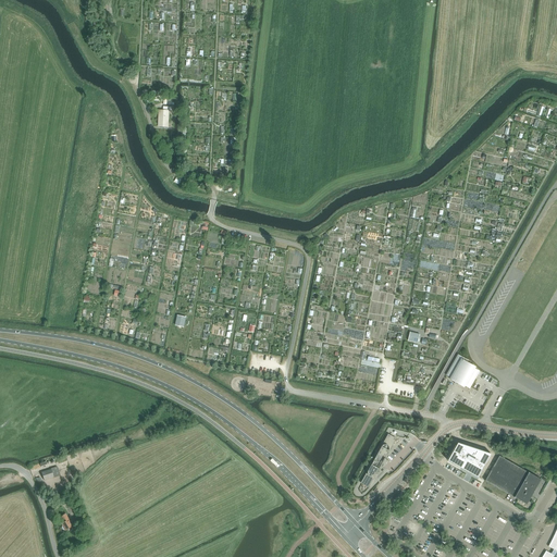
[(162,111),(159,111),(158,127),(168,127),(169,113),(169,111),(171,111),(172,108),(163,107),(163,111),(162,111)]
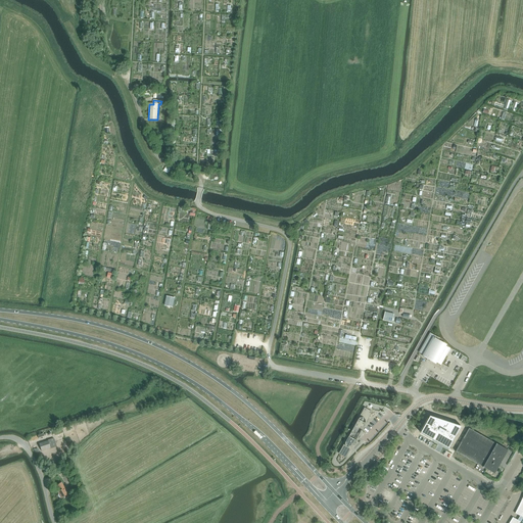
[(175,298),(167,296),(164,305),(173,307),(175,298)]
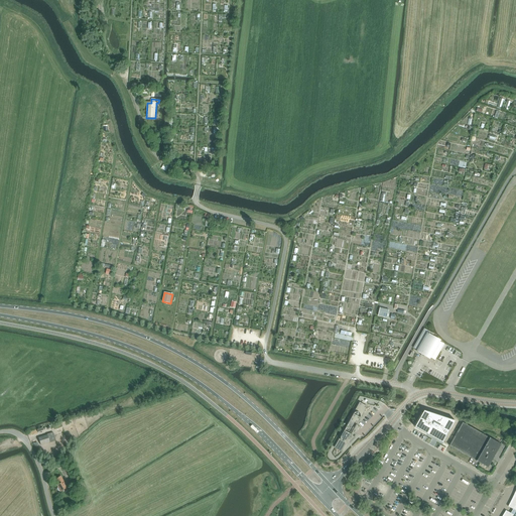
[(389,310),(380,307),(378,315),(387,317),(389,310)]
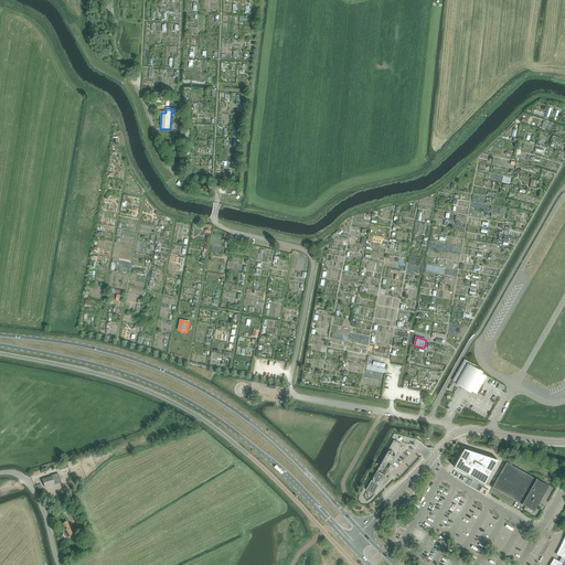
[(460,388),(465,391),(466,388),(475,394),(484,376),(472,369),(475,365),(465,360),(452,381),(462,386),(460,388)]
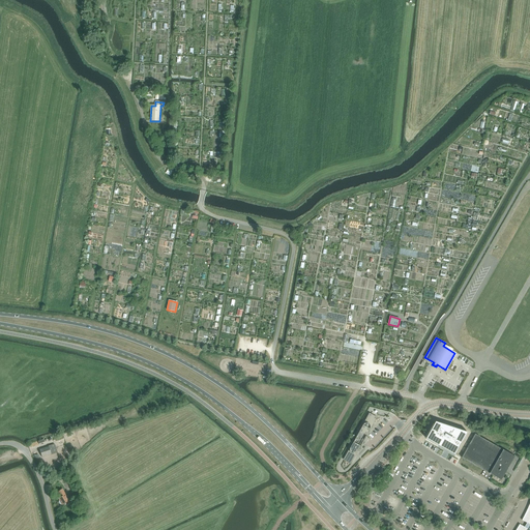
[(367,435),(375,420),(376,420),(376,419),(376,418),(376,417),(375,417),(375,416),(374,416),(374,415),(373,415),(372,415),(371,415),(370,415),(370,416),(369,416),(369,417),(360,431),(367,435)]
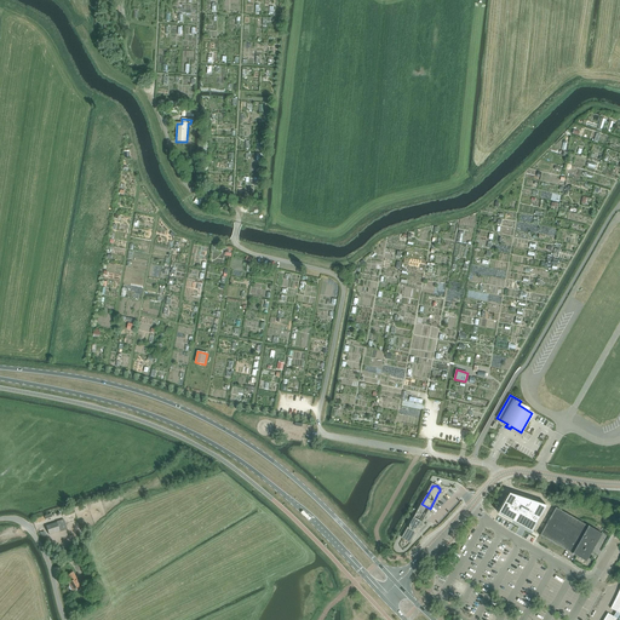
[(526,499),(510,494),(499,514),(514,521),(512,521),(533,533),(533,532),(535,528),(547,506),(526,499)]
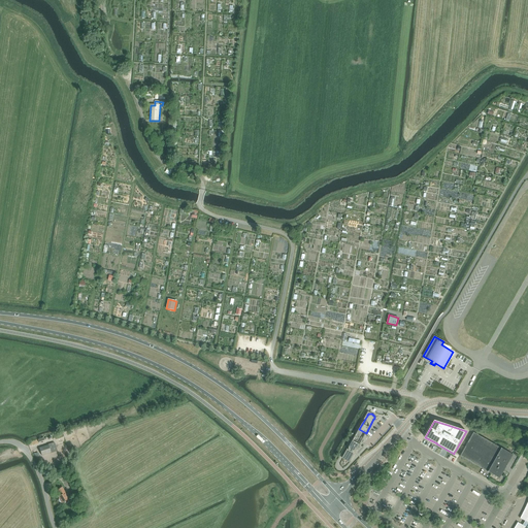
[(503,470),(502,470),(505,465),(505,466),(513,454),(473,432),(460,456),(498,479),(503,470)]
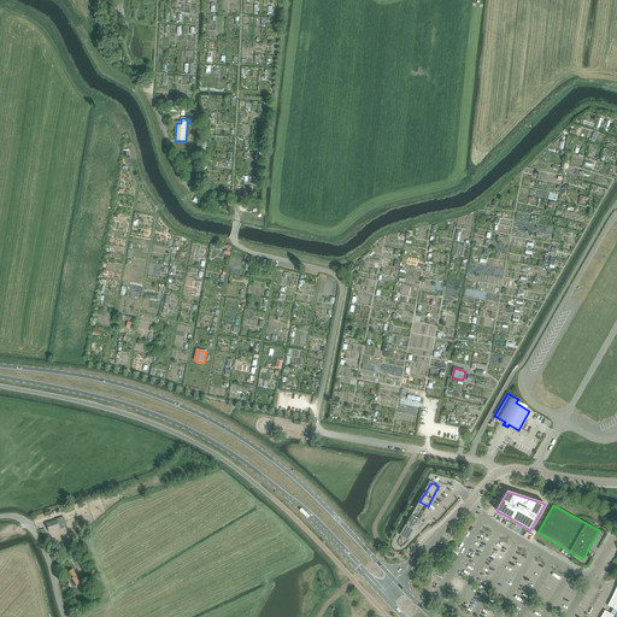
[(412,516),(403,532),(403,533),(403,534),(403,535),(403,536),(403,538),(404,538),(405,539),(406,539),(407,539),(409,539),(409,538),(410,538),(410,536),(411,536),(419,521),(412,516)]
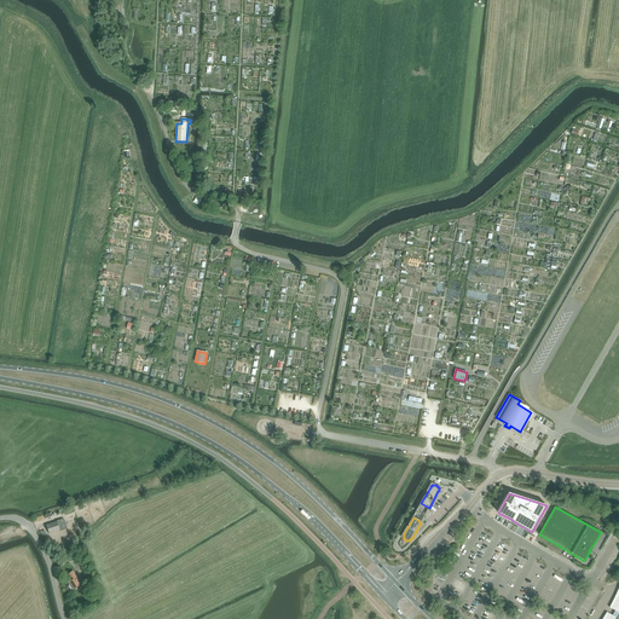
[(46,525),(48,533),(59,531),(57,521),(46,525)]
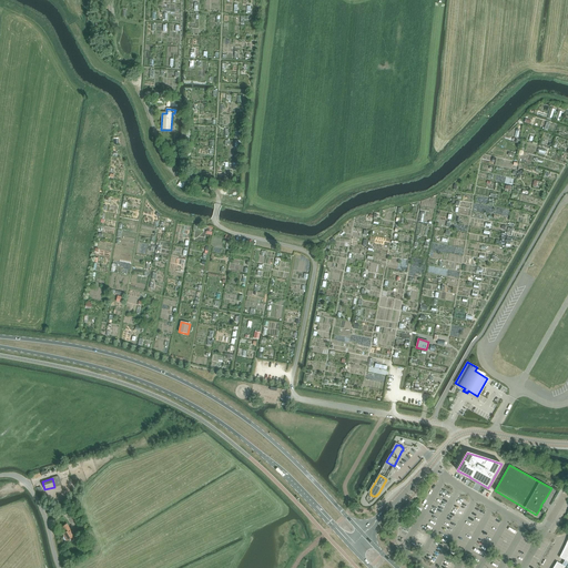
[(77,537),(74,533),(72,534),(70,529),(62,535),(67,541),(73,537),(74,538),(77,537)]
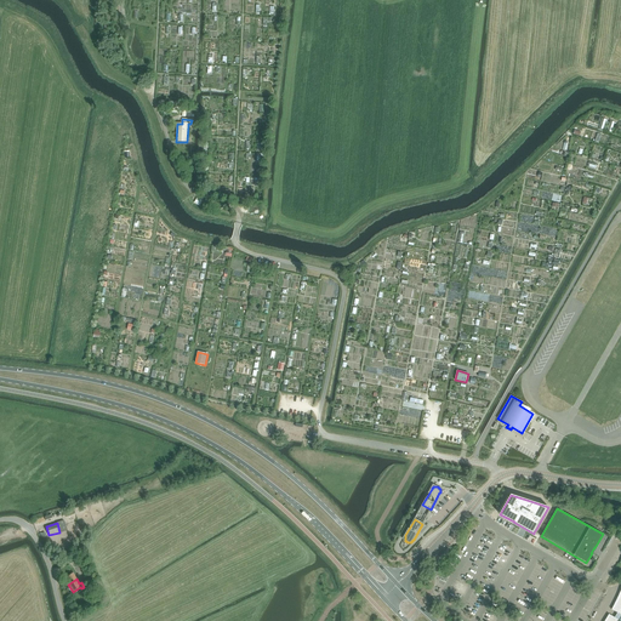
[(620,620),(620,590),(613,610),(617,613),(615,617),(609,615),(604,620),(620,620)]
